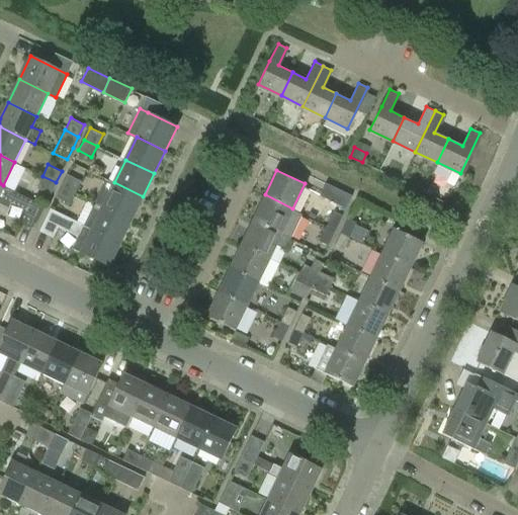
[(81,180),(67,173),(62,185),(75,191),(81,180)]
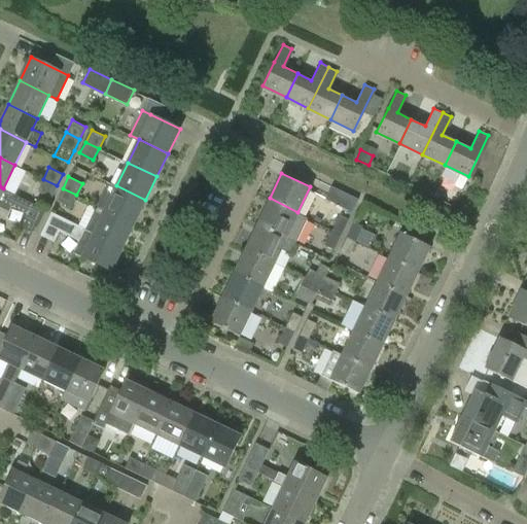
[(37,190),(50,198),(57,185),(43,179),(37,190)]
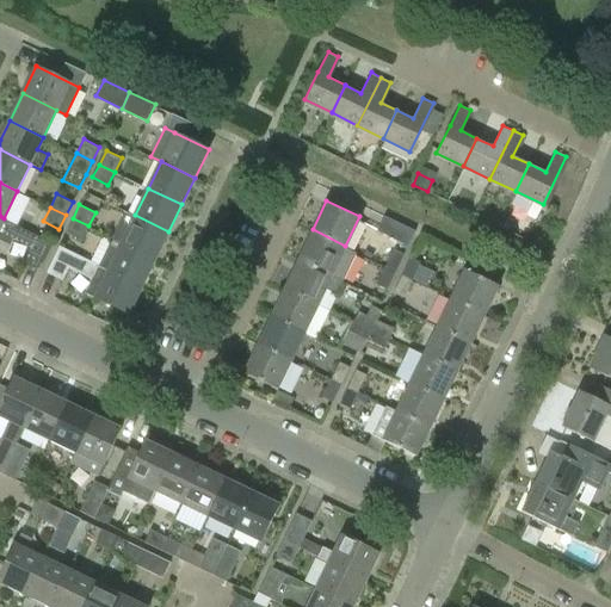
[(111,236),(156,258),(168,231),(135,215),(124,210),(111,236)]
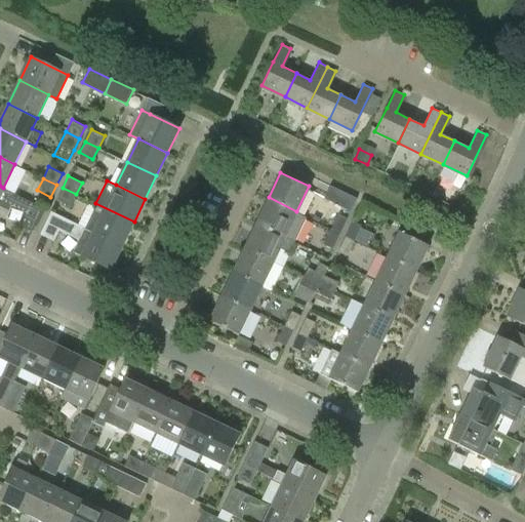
[(323,197),(350,210),(356,197),(329,185),(323,197)]
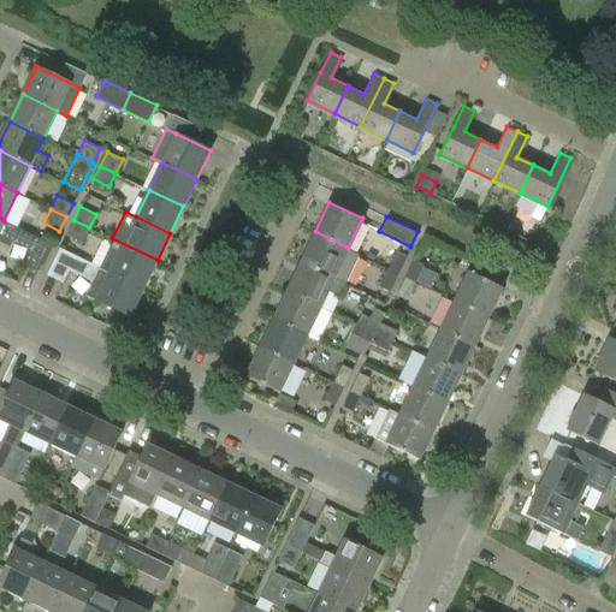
[(53,244),(37,236),(4,220),(0,218),(0,241),(10,245),(12,239),(31,248),(24,262),(41,271),(53,244)]
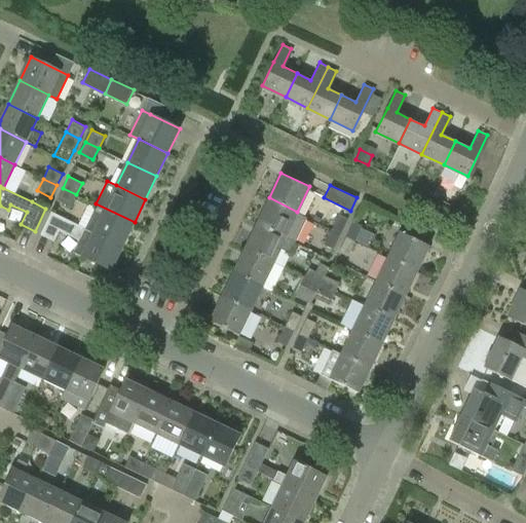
[(57,199),(71,207),(76,194),(63,188),(57,199)]
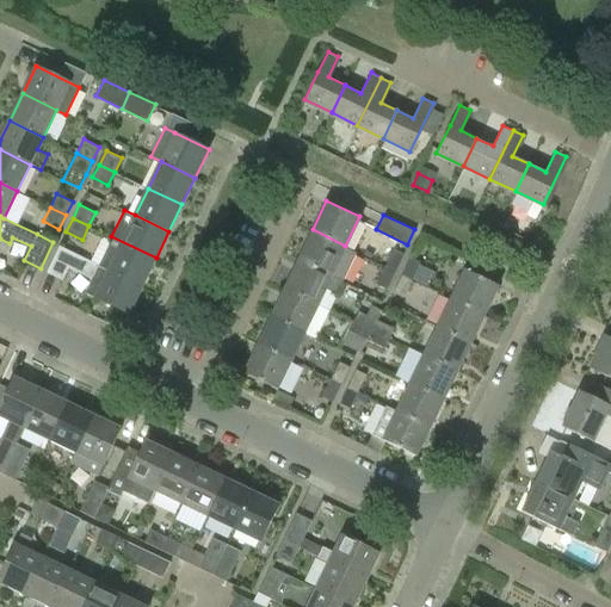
[(345,246),(313,229),(298,258),(343,279),(356,252),(345,247),(345,246)]
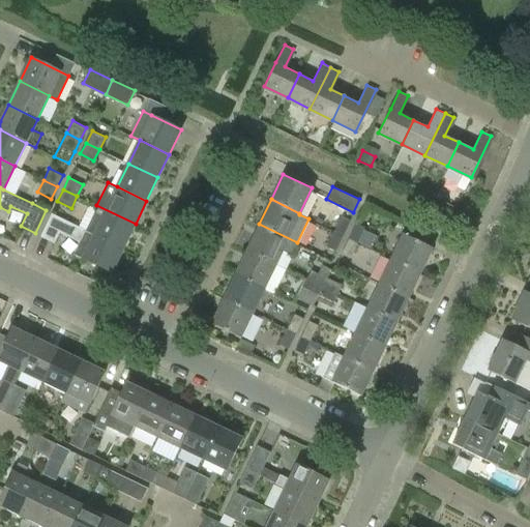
[(136,224),(96,205),(85,229),(124,247),(136,224)]
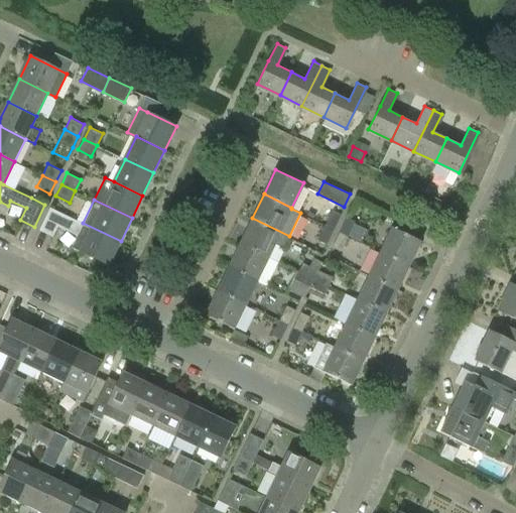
[(53,236),(58,225),(78,235),(72,247),(81,251),(109,264),(121,241),(83,223),(50,208),(39,229),(53,236)]
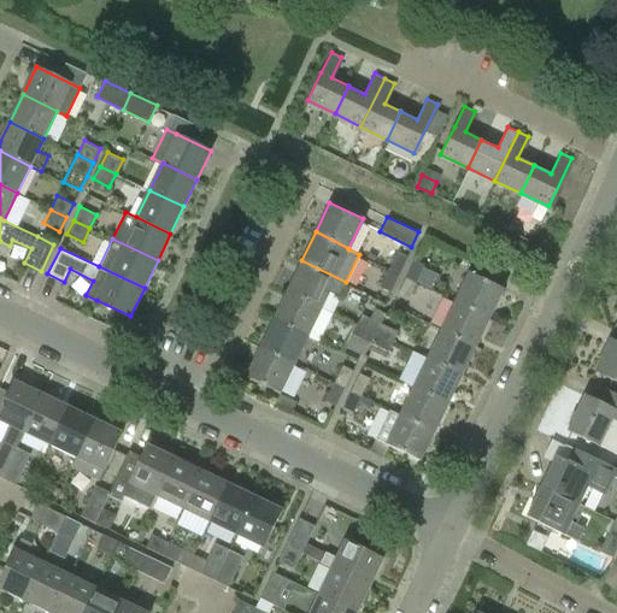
[(409,255),(398,251),(389,267),(400,272),(409,255)]
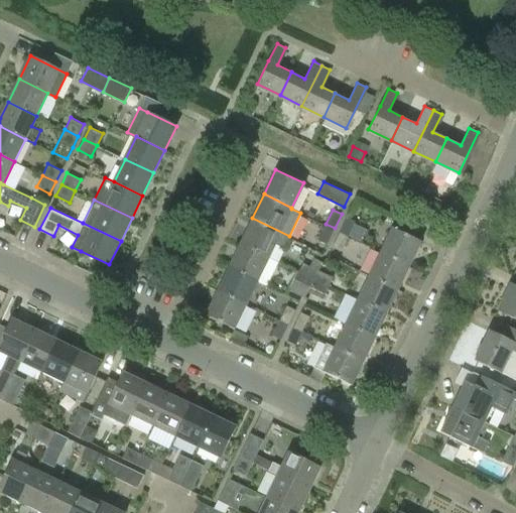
[(355,221),(347,216),(340,231),(348,235),(355,221)]
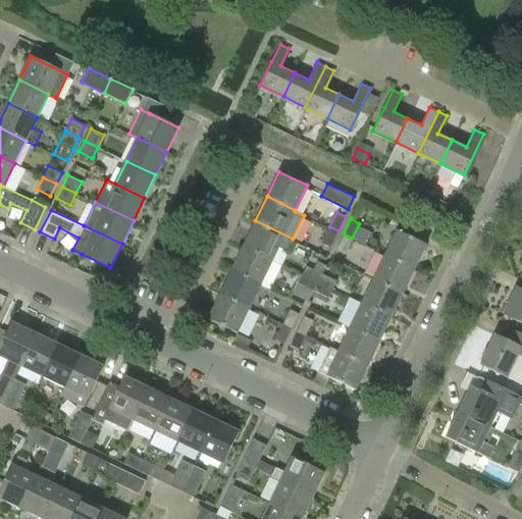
[(293,239),(255,220),(244,245),(272,258),(278,246),(288,250),(293,239)]
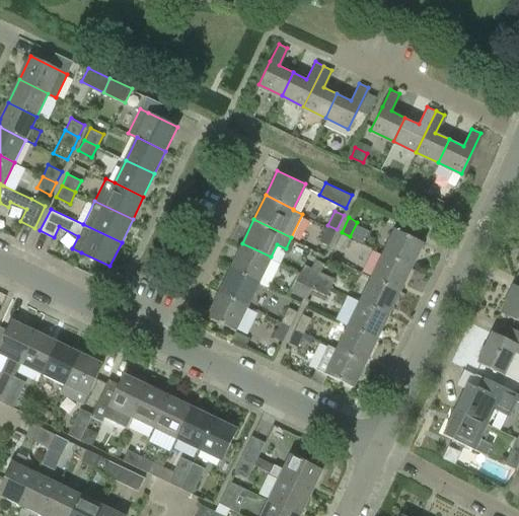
[(319,241),(328,245),(337,229),(327,225),(319,241)]
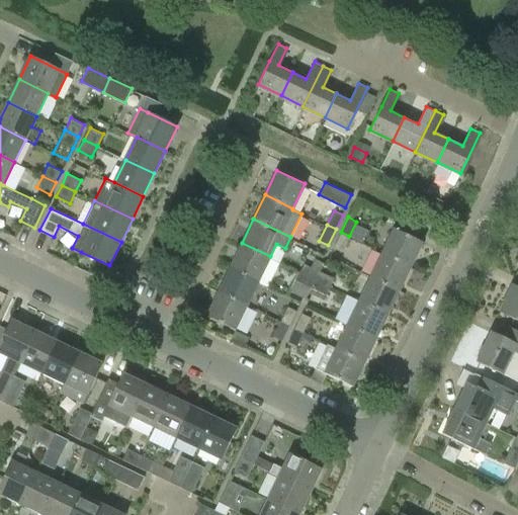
[(382,252),(411,265),(422,241),(394,227),(382,252)]
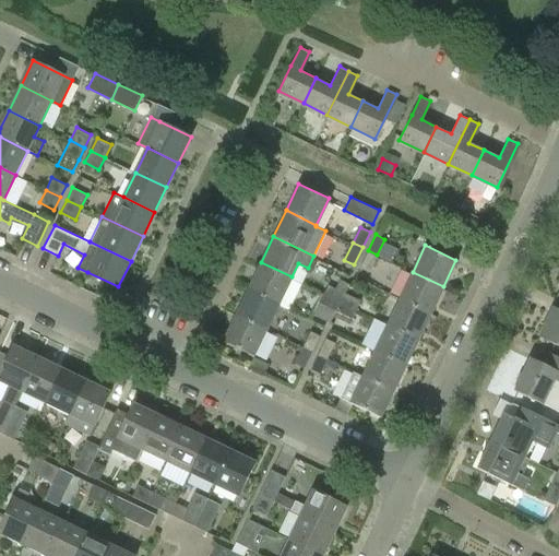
[(359,267),(369,271),(377,255),(368,250),(359,267)]
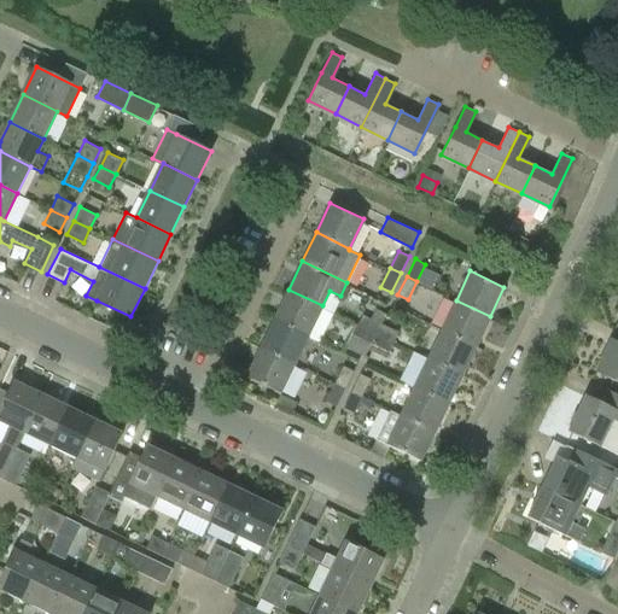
[(322,305),(289,290),(274,317),(308,334),(322,305)]
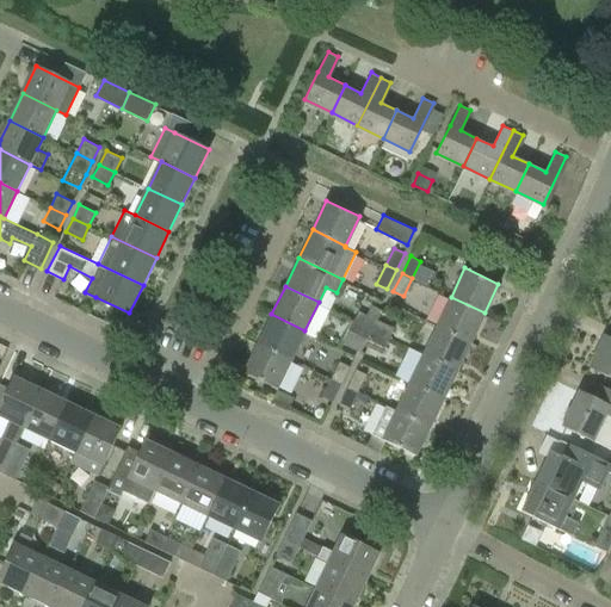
[(437,324),(470,341),(485,313),(451,297),(437,324)]
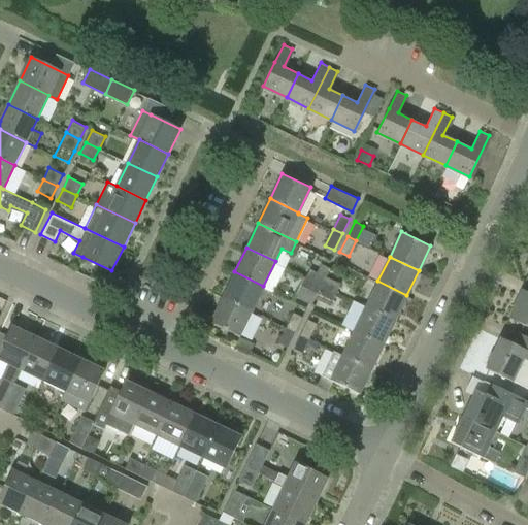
[(317,271),(309,268),(305,276),(321,284),(325,275),(329,266),(321,263),(317,271)]
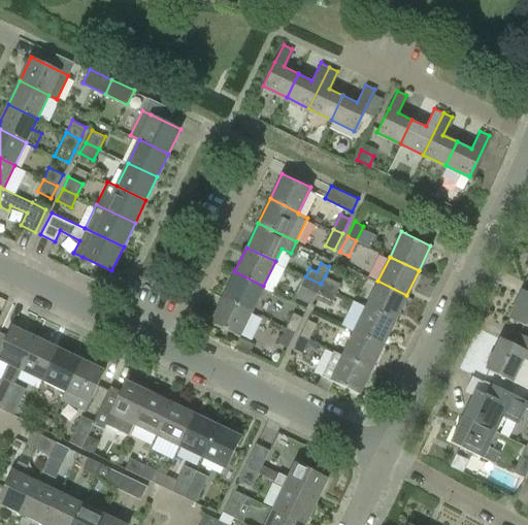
[(263,286),(234,271),(223,296),(252,309),(263,286)]
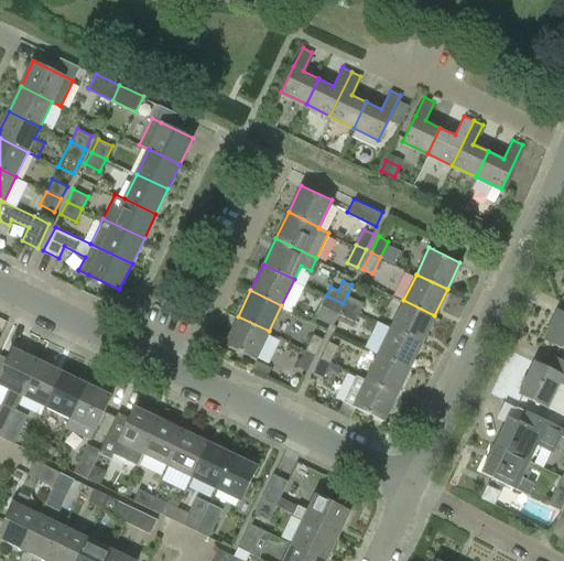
[(364,302),(347,294),(343,303),(359,311),(364,302)]
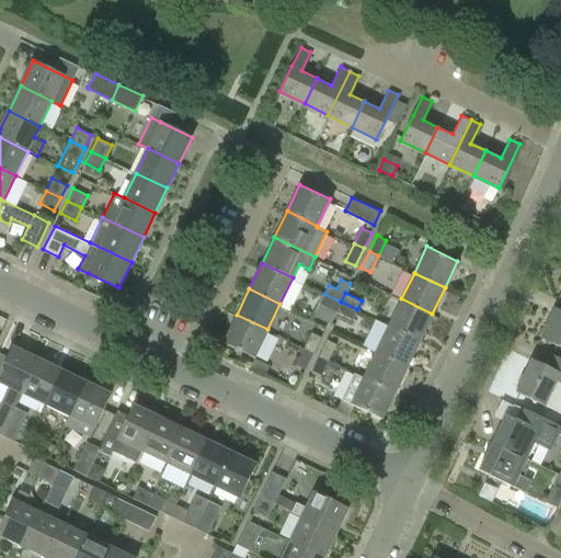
[(324,294),(320,303),(328,307),(336,310),(341,302),(324,294)]
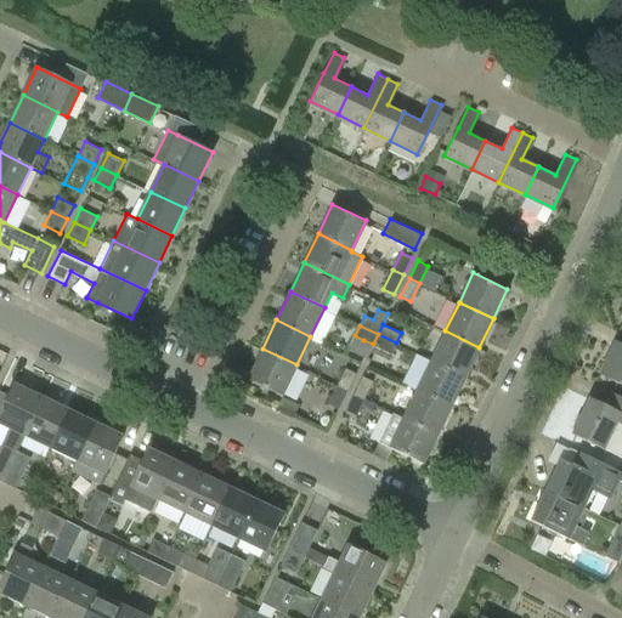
[(431,359),(465,375),(479,347),(445,330),(431,359)]
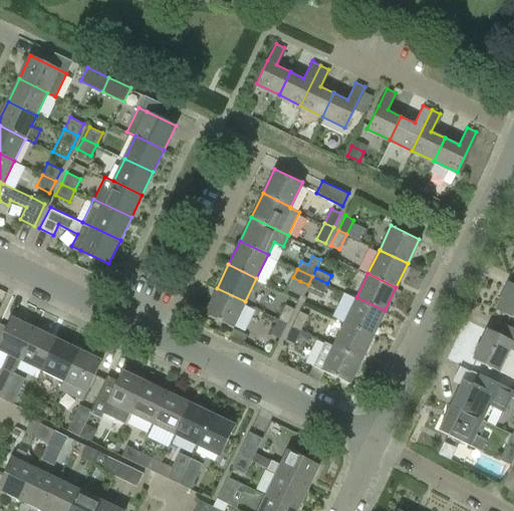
[(312,276),(308,284),(323,291),(327,283),(312,276)]
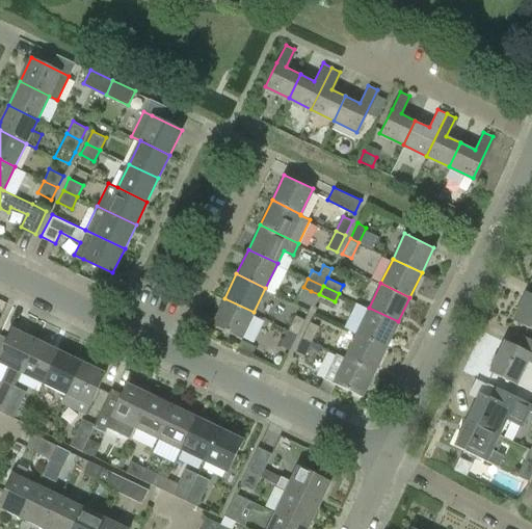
[(314,305),(316,300),(319,294),(311,291),(307,301),(309,302),(311,303),(314,305)]
